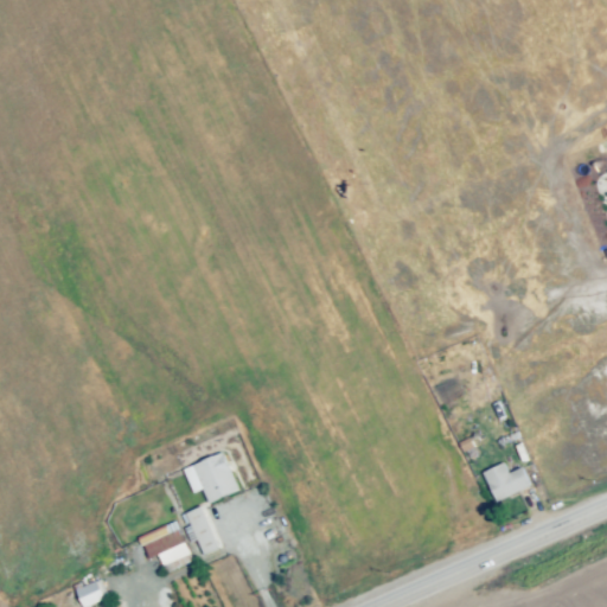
[(193,465),(223,453),(240,492),(210,505),(193,465)]
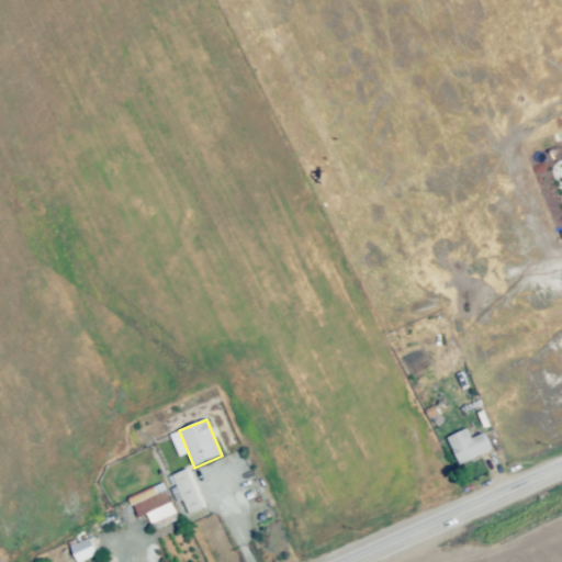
[(446,436),(459,467),(490,454),(482,436),(471,440),(465,427),(446,436)]
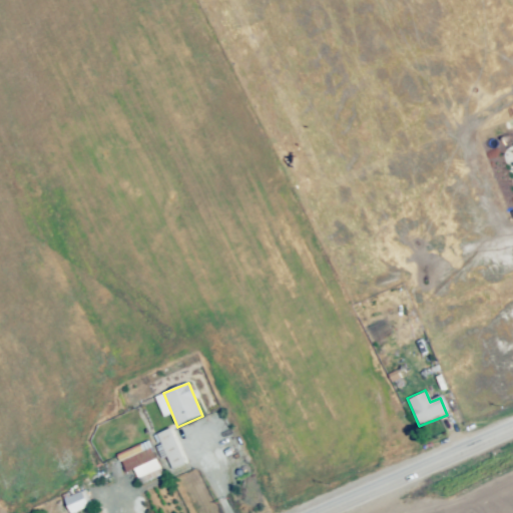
[(155,435),(170,429),(184,463),(169,469),(155,435)]
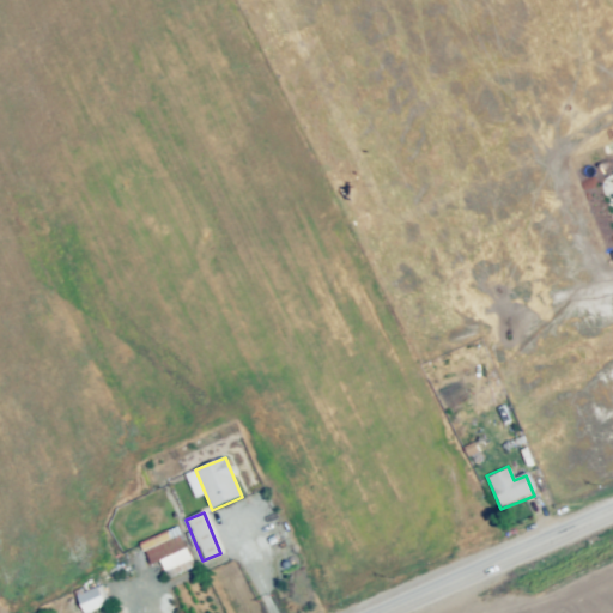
[(147,547),(181,533),(192,560),(159,575),(147,547)]
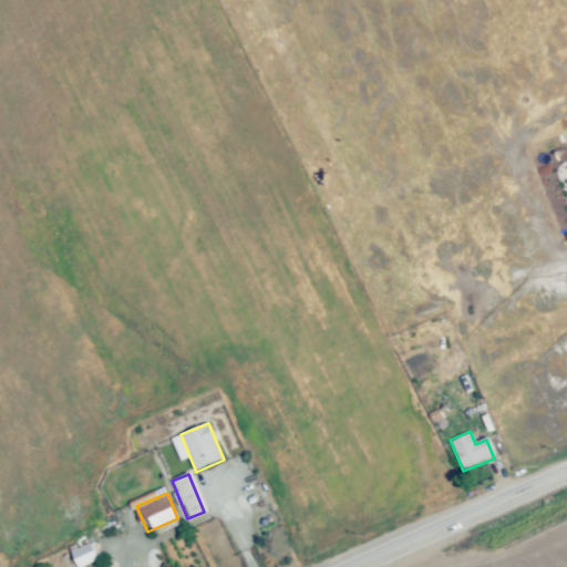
[(153,533),(179,525),(177,519),(152,526),(153,533)]
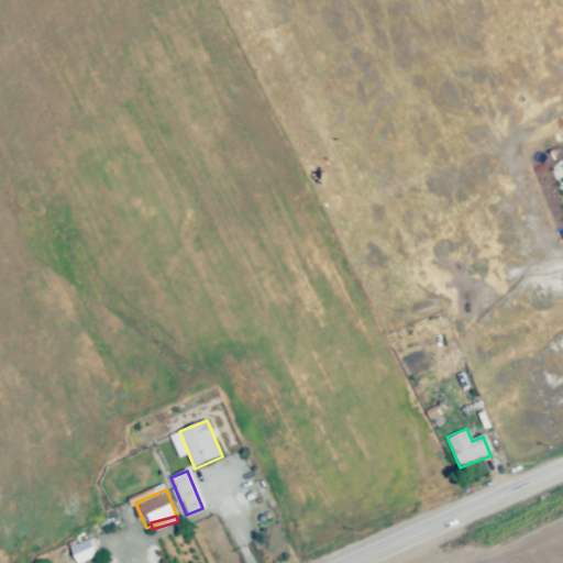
[(83,562),(77,562),(70,548),(90,540),(98,556),(83,562)]
